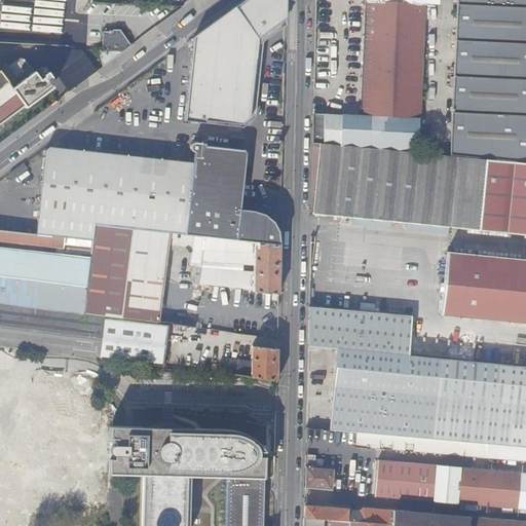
[(185,121),(224,125),(243,127),(245,126),(250,122),(259,39),(287,19),(287,0),(245,0),(214,23),(194,37),(185,121)]
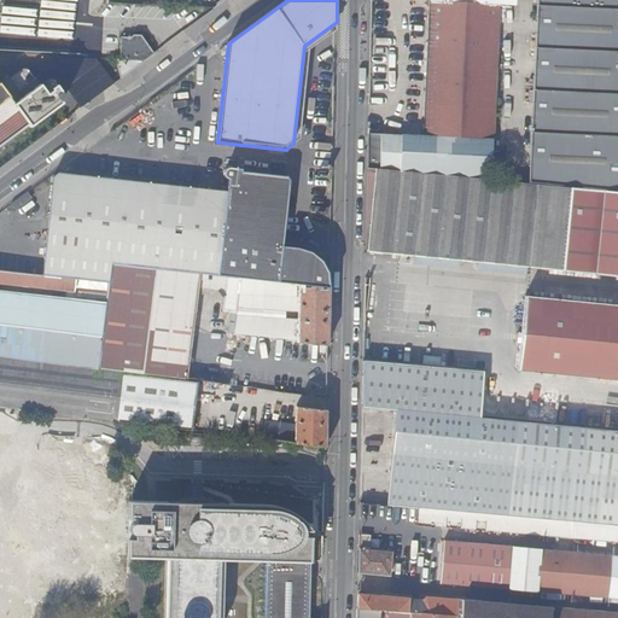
[(368,135),(367,167),(375,168),(379,168),(491,179),(500,6),(500,5),(499,0),(429,0),(424,138),(368,135)]
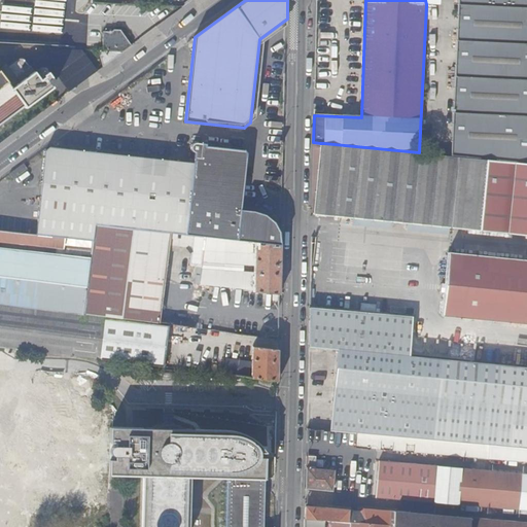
[(526,0),(457,0),(451,154),(526,162),(526,0)]
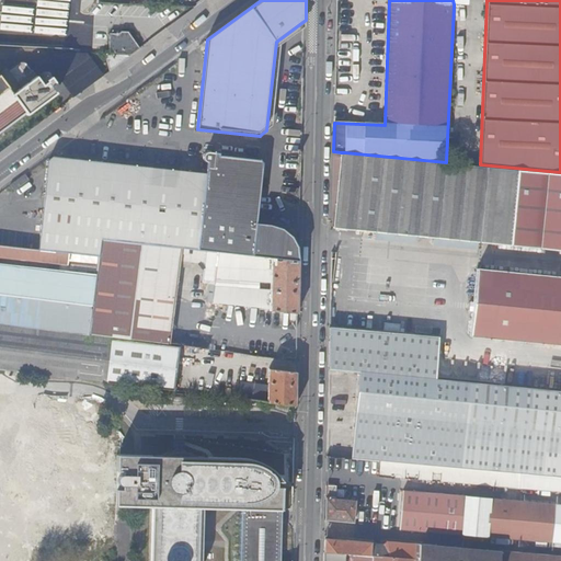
[(276,42),(266,130),(273,126),(281,45),(305,26),(306,20),(276,42)]
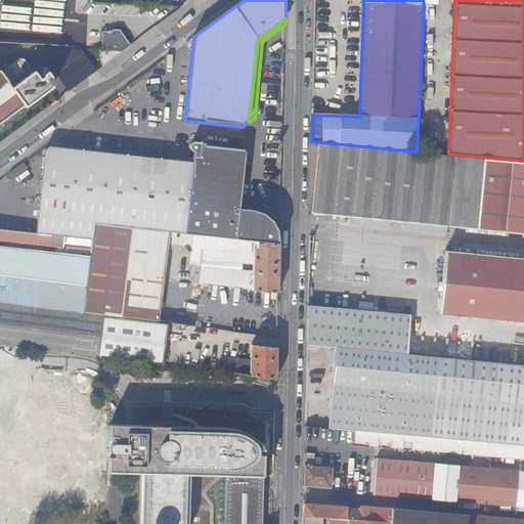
[(122,52),(132,44),(120,29),(114,28),(111,32),(102,31),(101,51),(122,52)]
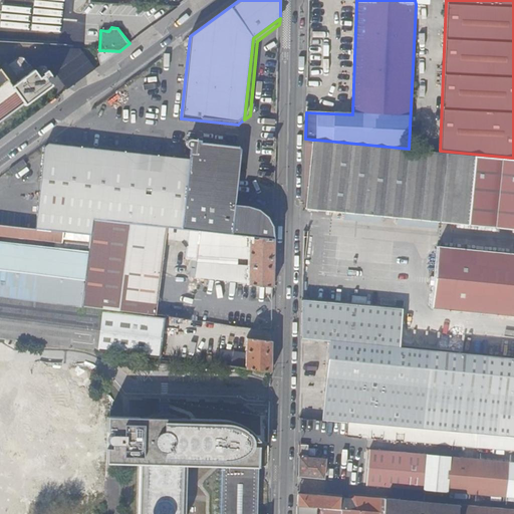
[(0,122),(25,104),(37,102),(63,82),(55,73),(45,80),(26,56),(21,56),(6,67),(0,58),(0,122)]
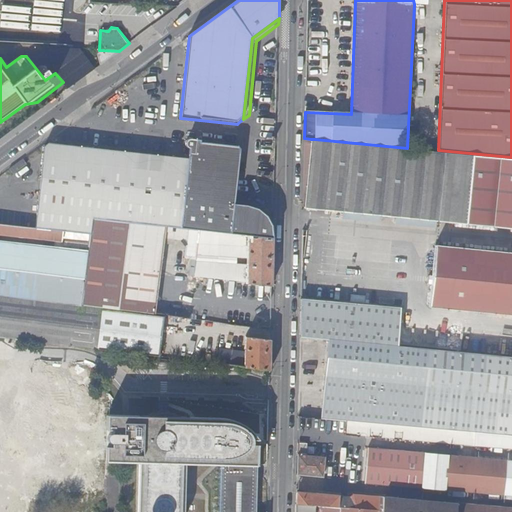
[(36,228),(63,230),(91,233),(93,218),(166,226),(188,229),(248,235),(273,238),(272,226),(267,216),(258,209),(246,205),(234,204),(240,149),(236,144),(191,139),(189,139),(187,140),(186,142),(186,143),(186,145),(187,147),(188,148),(190,148),(189,158),(48,143),(45,146),(37,215),(36,228)]
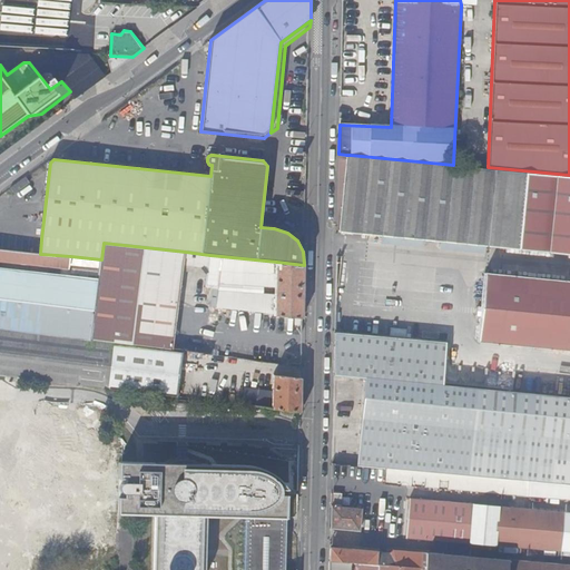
[(453,165),(350,155),(346,155),(340,231),(519,247),(527,172),(453,165)]
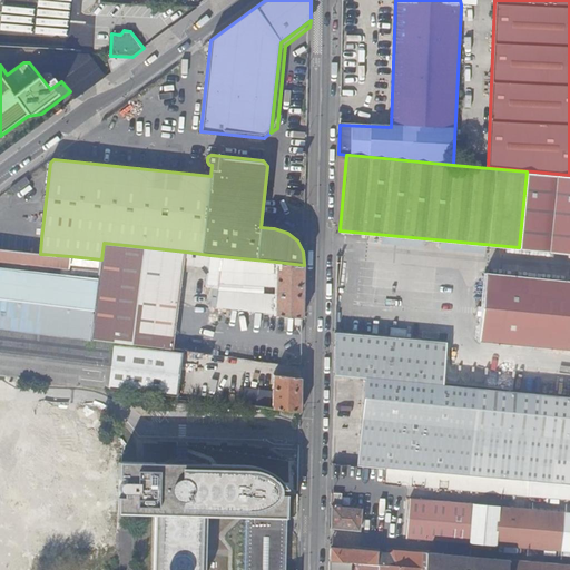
[(569,253),(569,176),(527,172),(519,247),(569,253)]
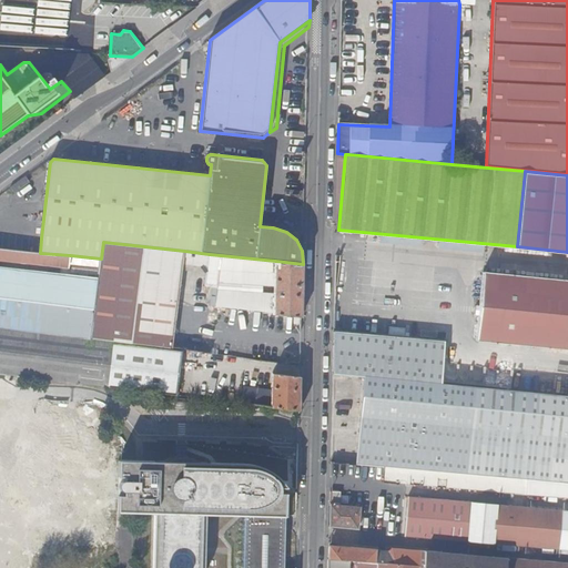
[(26,176),(11,188),(16,193),(30,182),(26,176)]
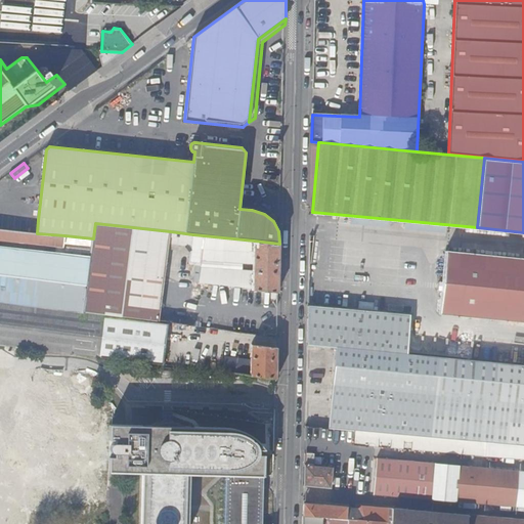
[(93,238),(91,256),(86,314),(105,316),(158,322),(170,231),(95,223),(93,238)]
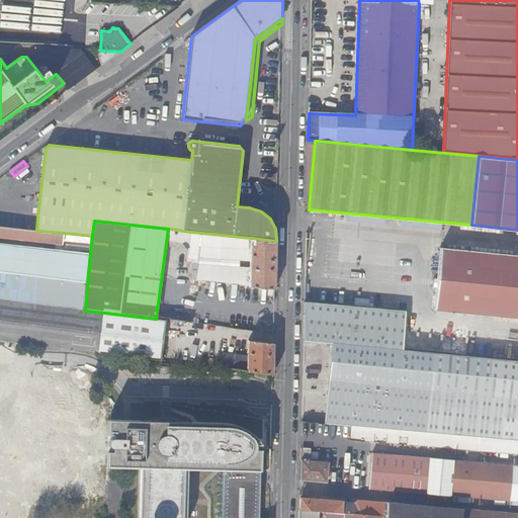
[(0,227),(0,235),(63,243),(64,233),(36,231),(30,230),(0,227)]
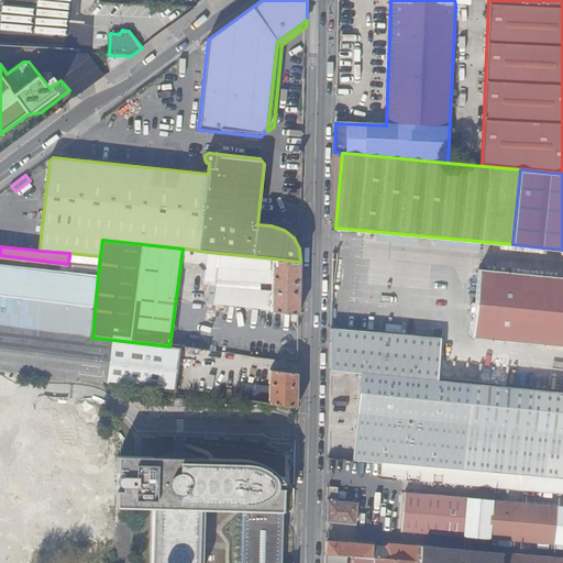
[(273,258),(207,252),(203,282),(217,284),(214,304),(271,311),(273,258)]
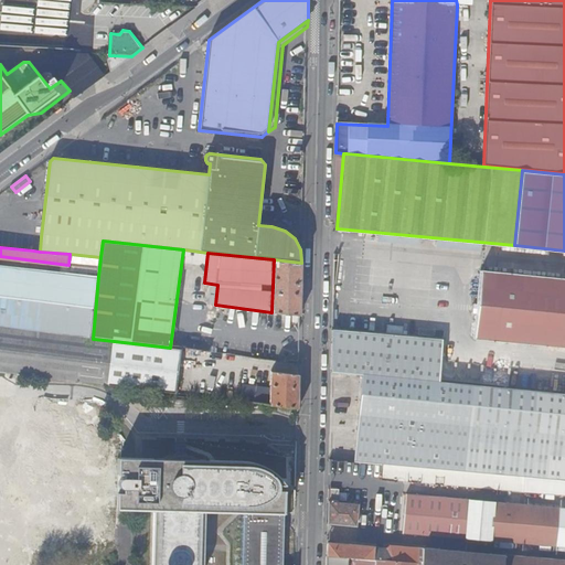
[(300,315),(301,263),(274,259),(272,312),(300,315)]
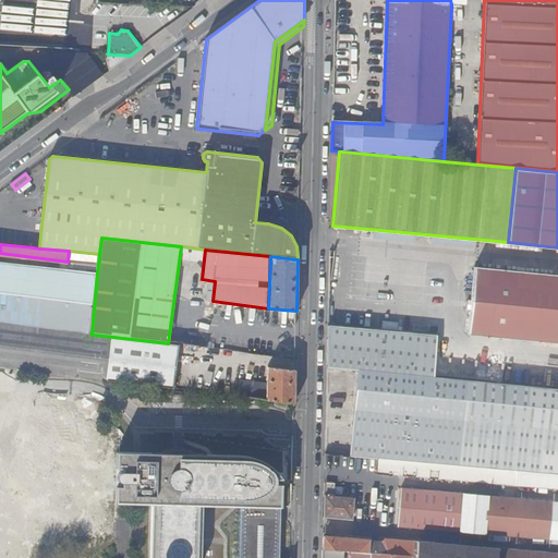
[(97,273),(0,262),(0,323),(92,335),(97,273)]
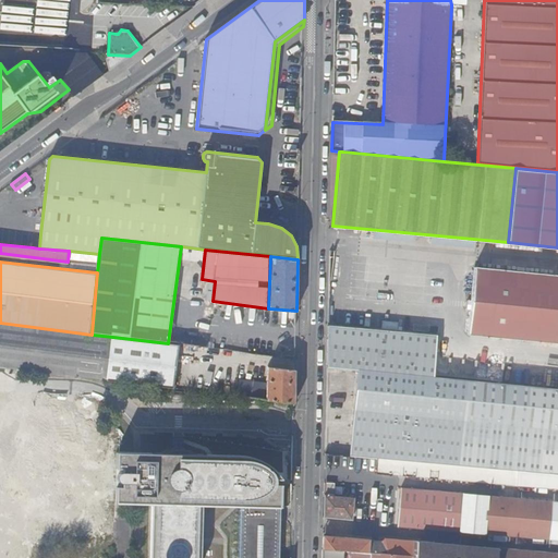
[(466,337),(557,344),(557,275),(474,267),(466,337)]
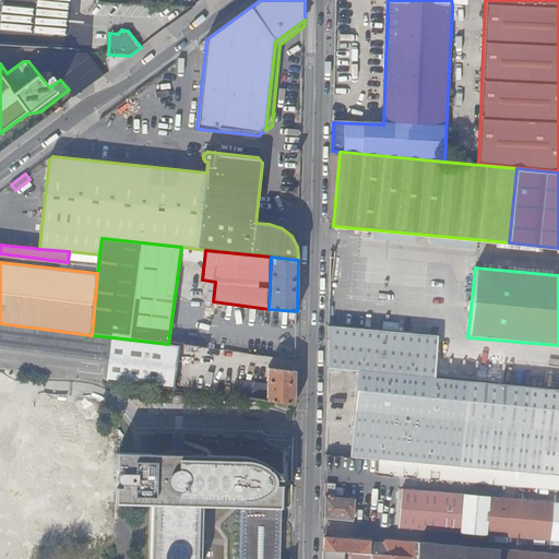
[(0,368),(107,381),(113,337),(92,335),(0,323),(0,368)]
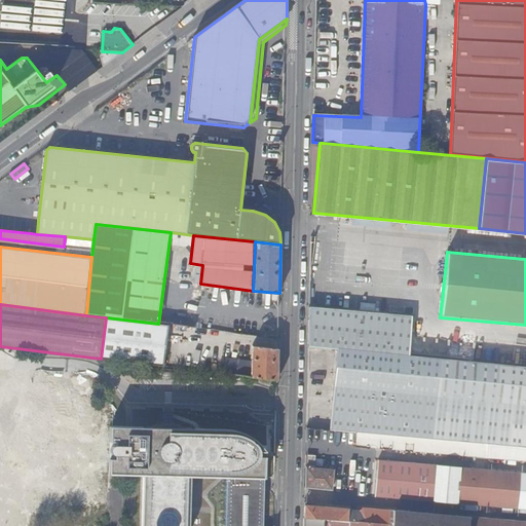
[(396,313),(308,306),(308,346),(337,348),(331,416),(357,419),(525,435),(525,366),(409,355),(413,315),(396,313)]
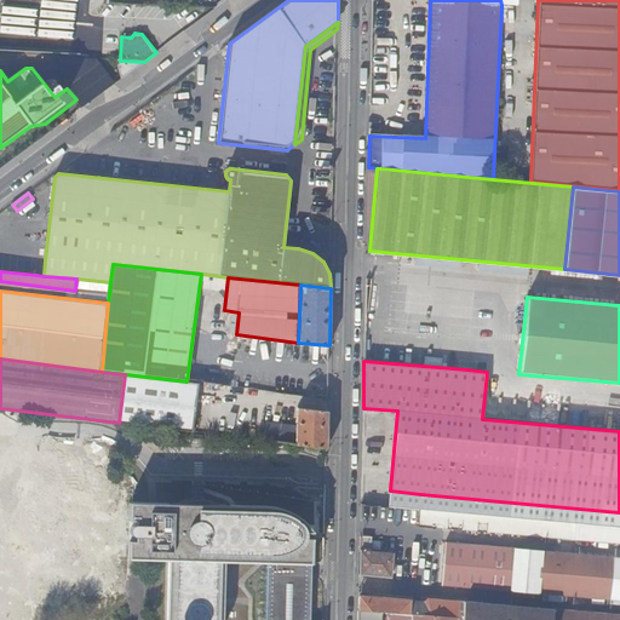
[(200,384),(187,382),(125,374),(119,423),(194,431),(200,384)]
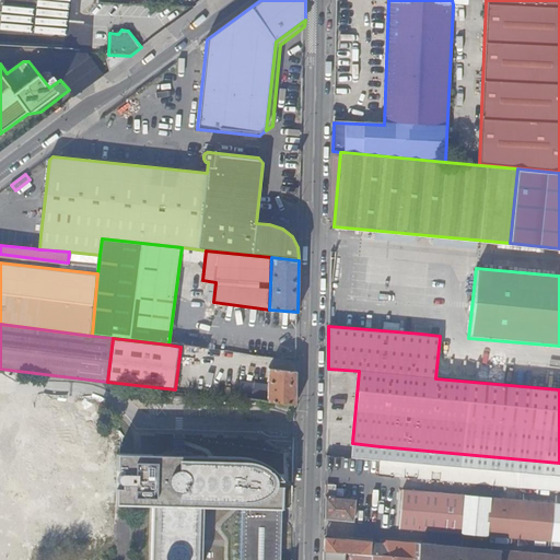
[(295,404),(296,373),(269,370),(268,393),(258,392),(257,399),(295,404)]
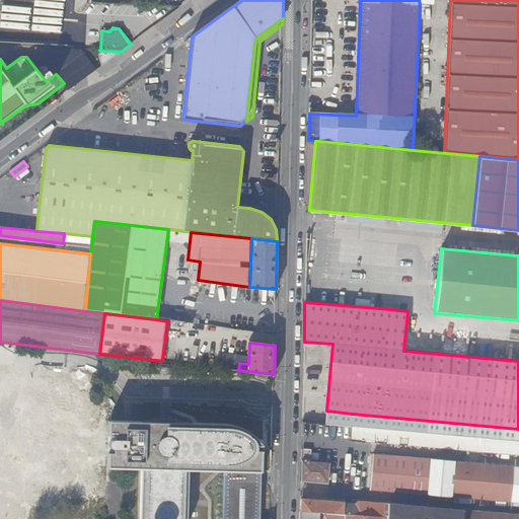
[(32,395),(92,397),(93,370),(32,369),(32,395)]
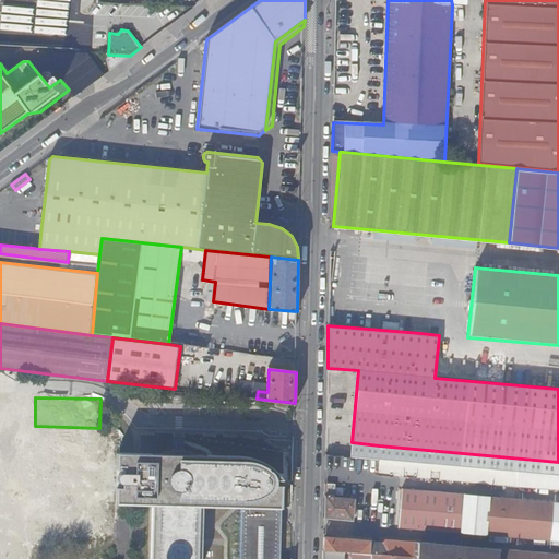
[(558,462),(379,445),(378,456),(558,473),(558,462)]
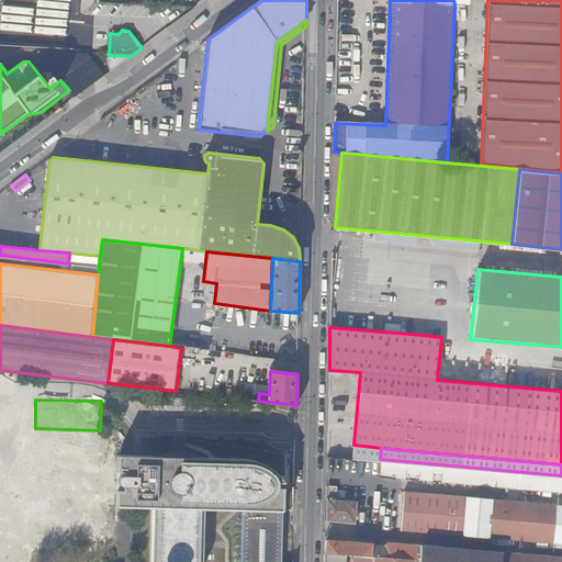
[(236,508),(283,509),(284,481),(284,478),(283,472),(281,468),(279,464),(278,463),(271,462),(255,460),(197,459),(193,456),(189,453),(186,452),(181,451),(177,451),(172,452),(168,454),(165,458),(117,457),(116,506),(154,507),(152,561),(202,561),(204,508),(236,508)]
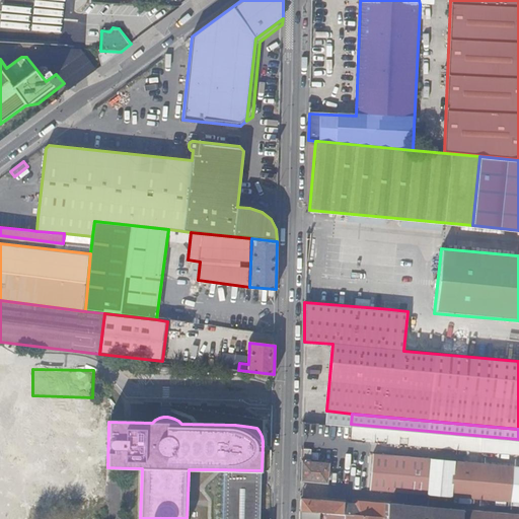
[(518,441),(351,426),(350,439),(356,440),(372,442),(372,441),(518,453),(518,441)]
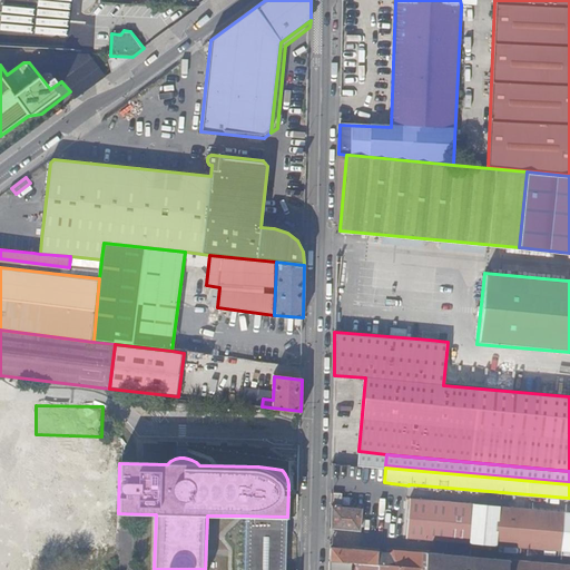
[(342,492),(331,491),(330,528),(359,530),(361,508),(340,505),(342,492)]
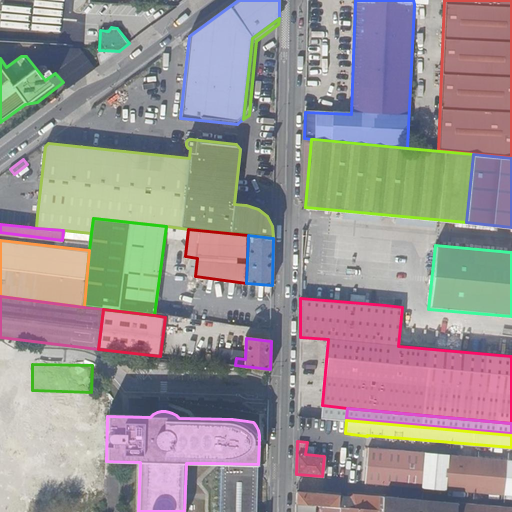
[(296,491),(295,511),(511,511),(511,460),(368,448),(365,482),(452,490),(511,494),(511,507),(353,493),(350,496),(296,491)]
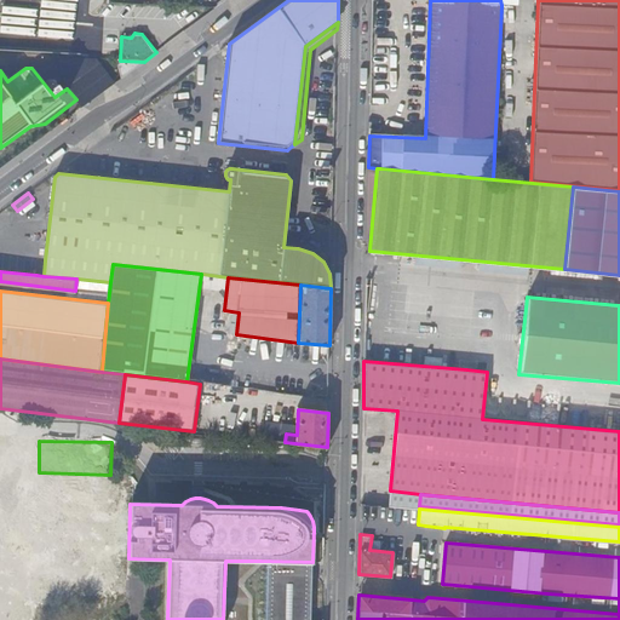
[(311,619),(313,562),(260,561),(258,619),(311,619)]
